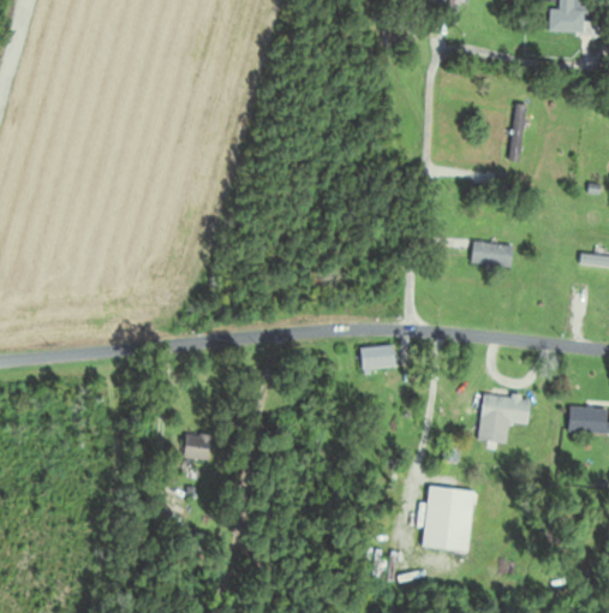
[(449,0),(449,24),(460,24),(460,0),(449,0)]
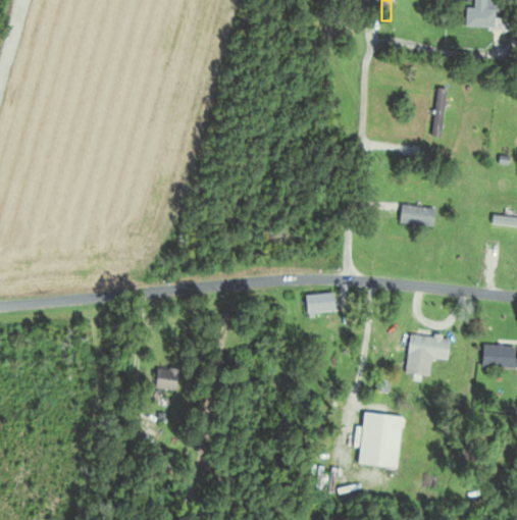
[(474,0),(473,7),(467,7),(466,27),(504,29),(504,19),(496,18),(497,0),(474,0)]
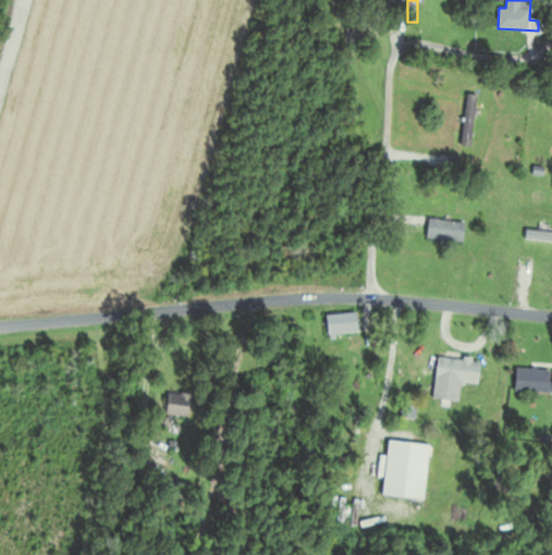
[(478,97),(468,96),(461,148),(470,149),(478,97)]
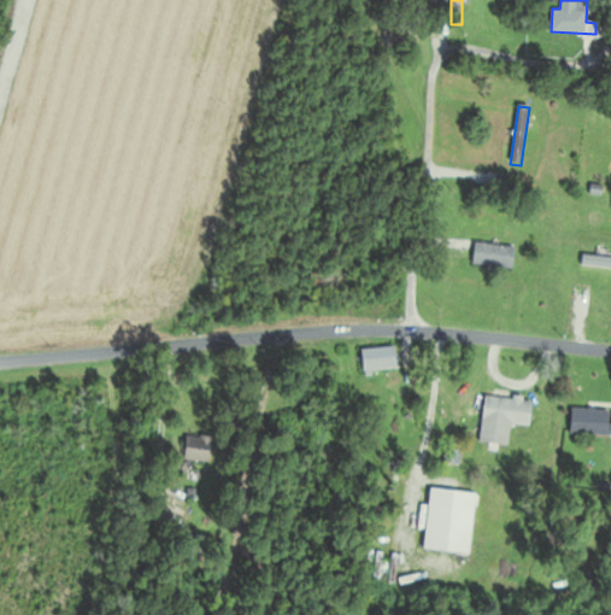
[(512,270),(516,249),(476,241),(473,263),(512,270)]
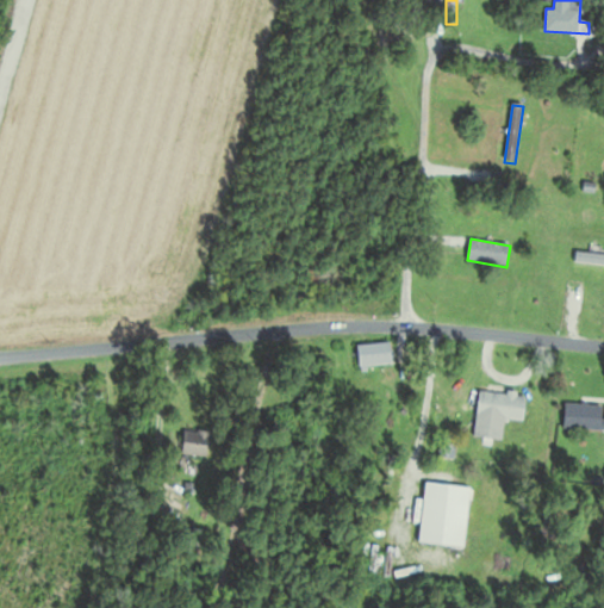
[(576,268),(603,268),(603,254),(576,254),(576,268)]
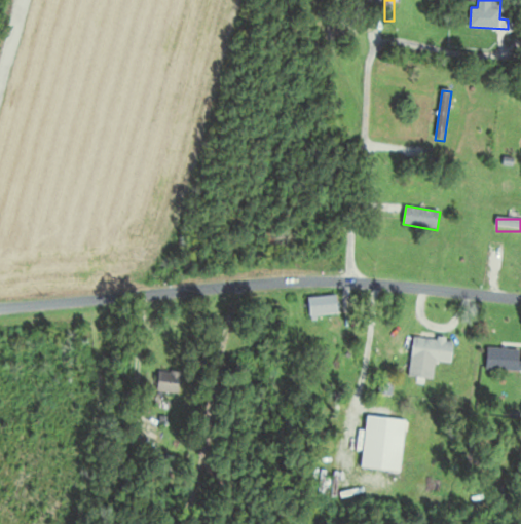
[(308,315),(338,312),(336,294),(307,297),(308,315)]
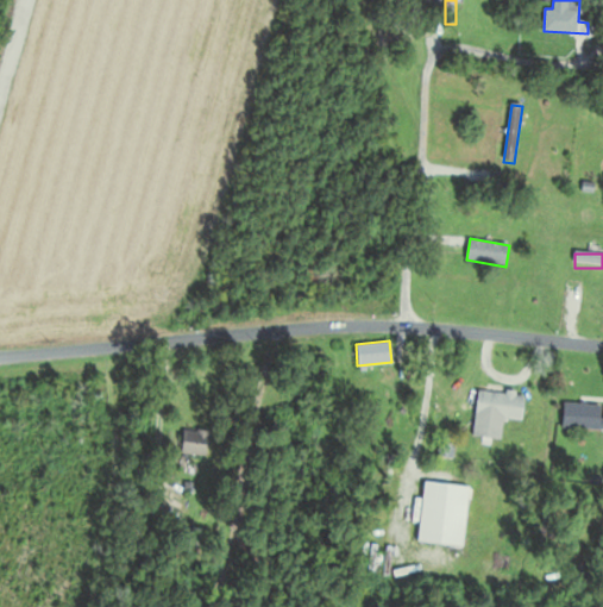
[(502,438),(503,418),(522,419),(525,392),(477,389),(475,437),(502,438)]
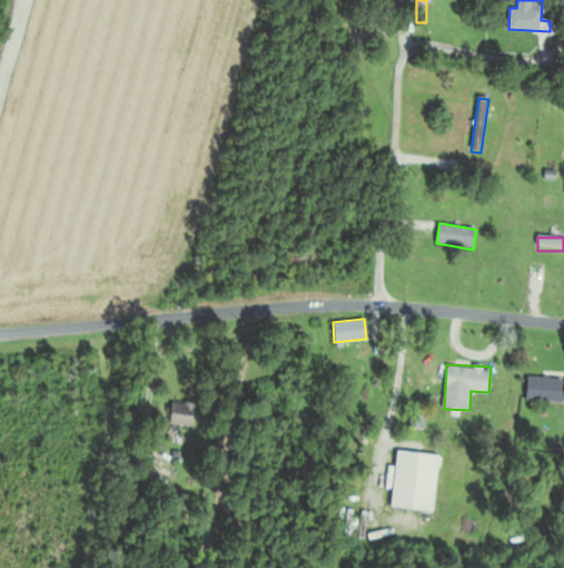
[(563,378),(526,376),(526,400),(563,401),(563,378)]
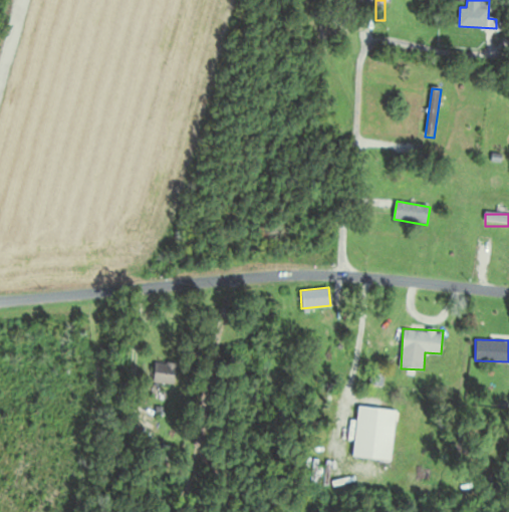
[(177,384),(177,362),(155,362),(155,384),(177,384)]
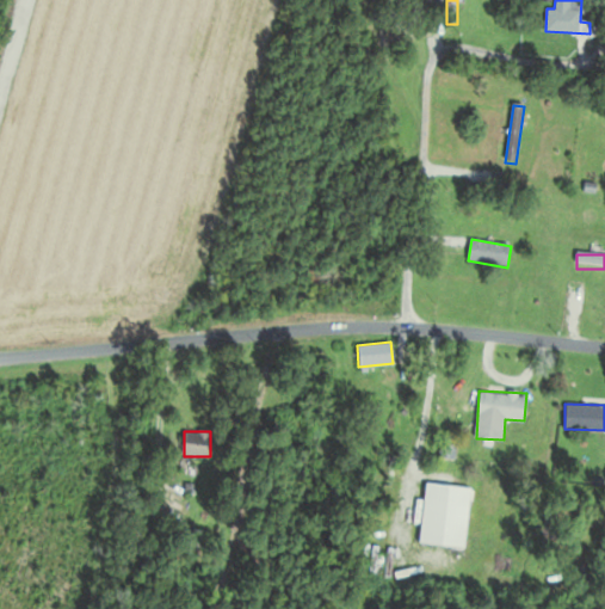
[(419,542),(465,547),(470,486),(425,483),(419,542)]
